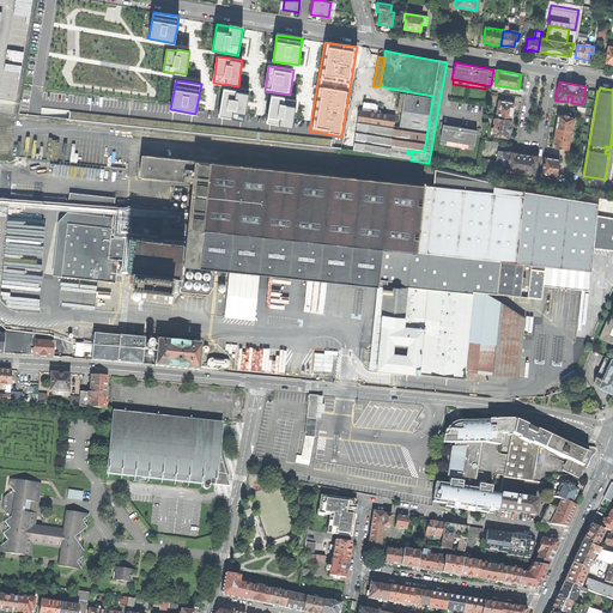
[(249,93),(224,90),(219,116),(244,120),(248,103),(249,93)]
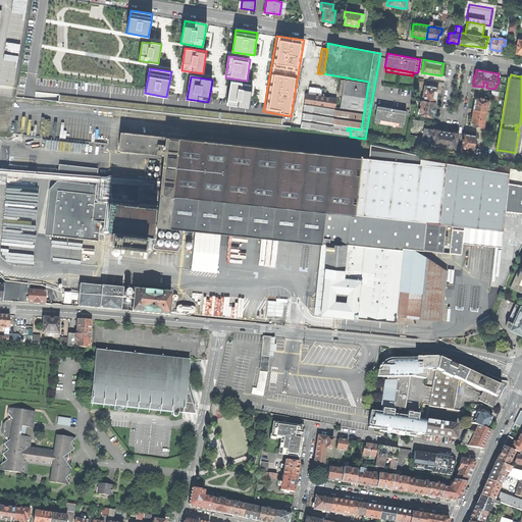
[(334,108),(332,124),(347,127),(361,129),(368,84),(344,81),(340,108),(334,108)]
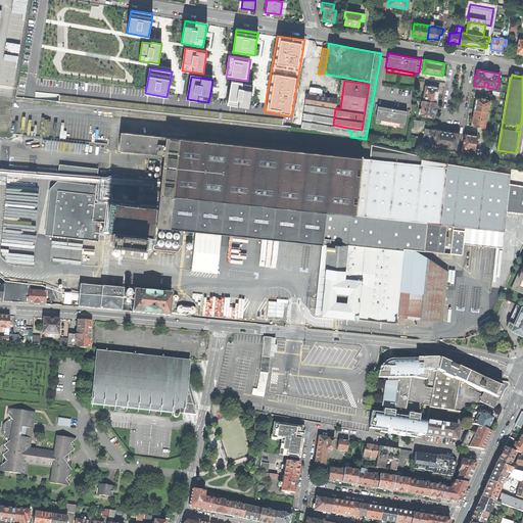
[(252,86),(231,83),(228,105),(249,108),(252,86)]
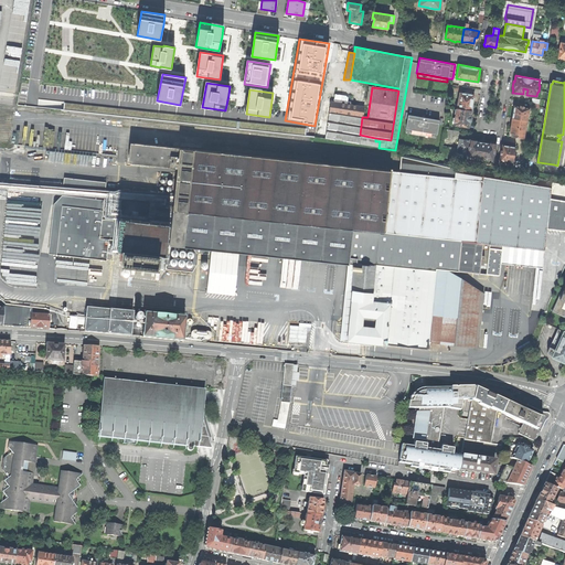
[(459,96),(457,108),(471,110),(472,105),(475,95),(460,93),(459,96)]
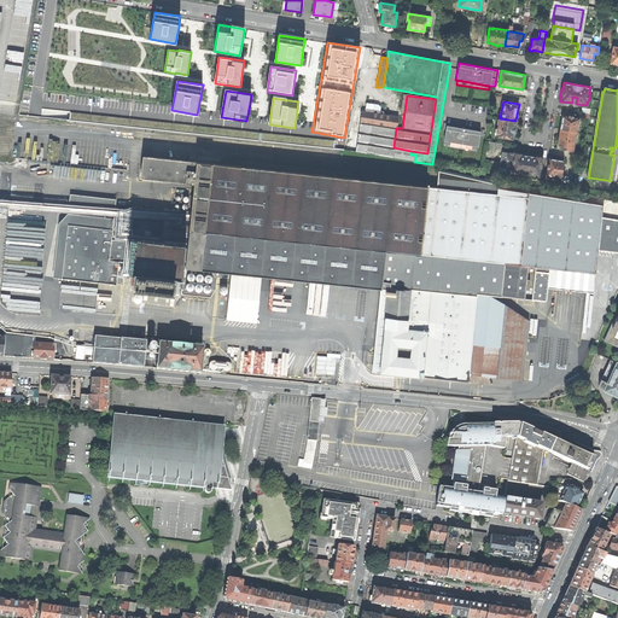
[(362,111),(355,152),(392,158),(394,147),(396,128),(398,117),(379,115),(362,111)]
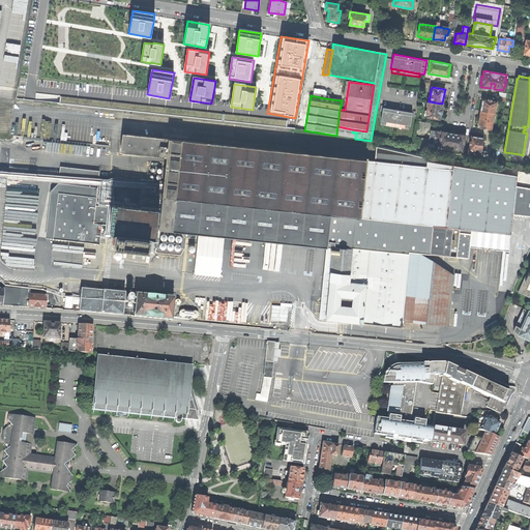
[(492,99),(488,99),(482,99),(481,106),(480,111),(494,113),(495,114),(497,101),(492,100),(492,99)]
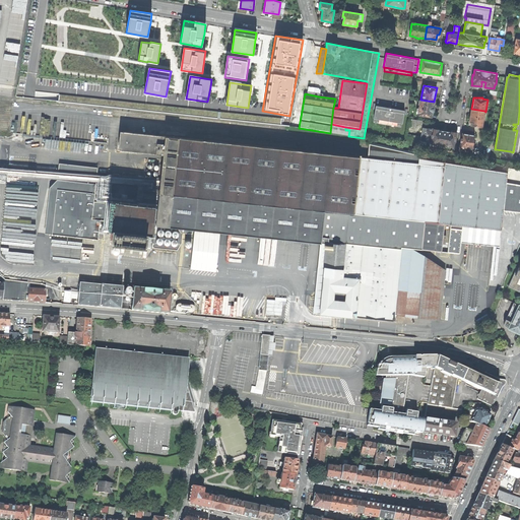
[(418,113),(417,115),(423,116),(427,117),(427,116),(432,117),(433,112),(434,112),(434,110),(434,108),(434,107),(434,102),(420,100),(418,109),(418,113)]
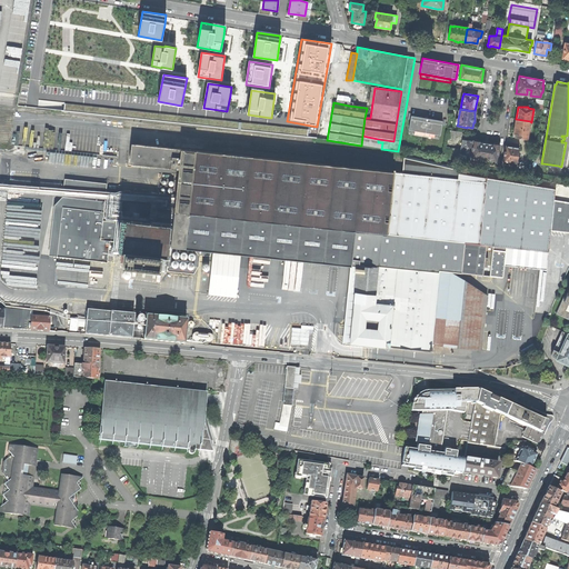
[(410,116),(408,130),(409,130),(439,136),(440,136),(442,121),(410,116)]
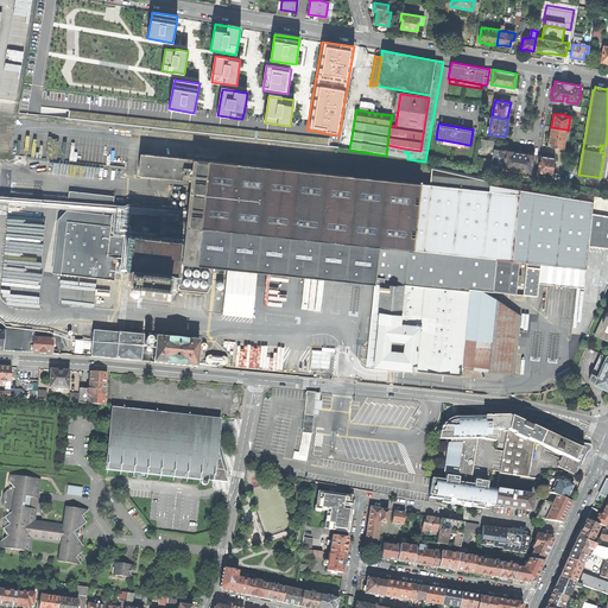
[(567,130),(551,127),(550,134),(549,143),(551,144),(551,147),(563,149),(567,130)]
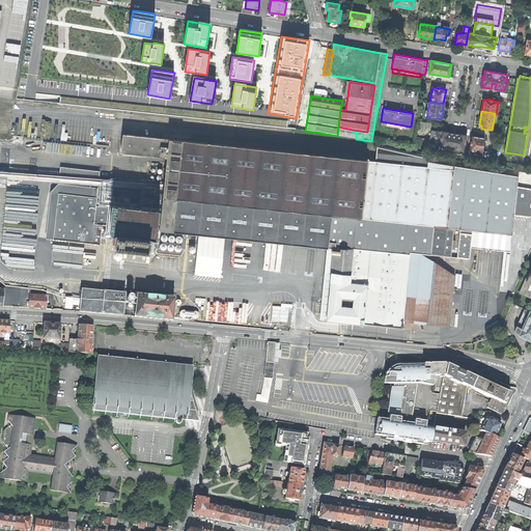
[(409,130),(410,127),(382,121),(381,124),(409,130)]
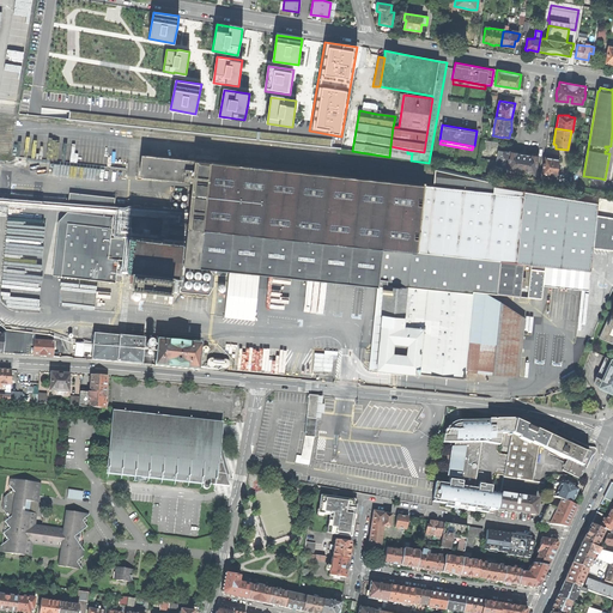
[(411,161),(412,153),(407,153),(407,150),(390,146),(389,157),(411,161)]
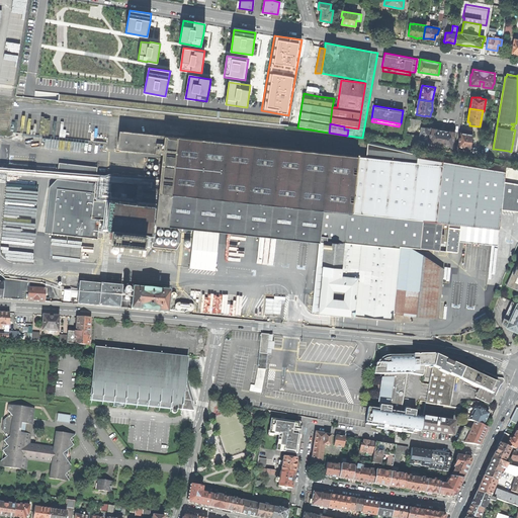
[(431,127),(431,128),(430,135),(429,143),(435,144),(435,143),(446,145),(446,146),(452,147),(454,132),(453,131),(450,130),(449,131),(448,131),(448,132),(443,131),(437,130),(438,128),(436,128),(436,127),(433,126),(432,127),(431,127)]
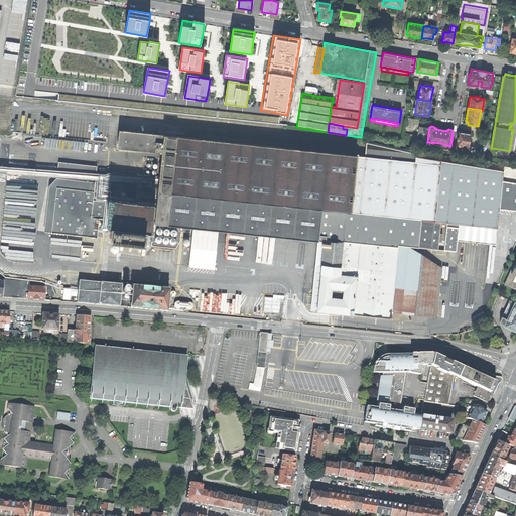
[(354,314),(392,318),(393,312),(409,314),(437,317),(442,273),(400,247),(401,246),(439,250),(458,252),(459,241),(497,245),(499,229),(501,210),(515,211),(515,165),(506,164),(492,161),(492,162),(482,161),(482,162),(415,152),(367,141),(367,144),(367,148),(366,157),(358,156),(178,137),(164,135),(120,131),(118,148),(154,152),(162,153),(161,163),(158,163),(157,176),(145,174),(142,202),(135,201),(136,196),(141,196),(142,184),(137,184),(137,178),(113,175),(96,173),(97,166),(59,161),(56,187),(51,233),(98,238),(100,219),(109,219),(108,227),(115,227),(114,238),(131,240),(144,241),(145,231),(153,232),(152,242),(152,244),(154,245),(176,248),(180,240),(181,231),(191,232),(191,227),(318,241),(325,241),(321,264),(321,272),(319,272),(318,278),(320,278),(317,307),(317,310),(354,314)]
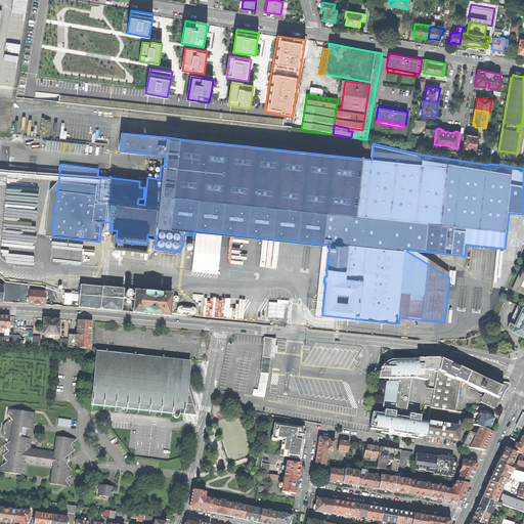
[(423,144),(423,147),(427,148),(428,143),(434,144),(435,136),(425,134),(424,138),(423,144)]
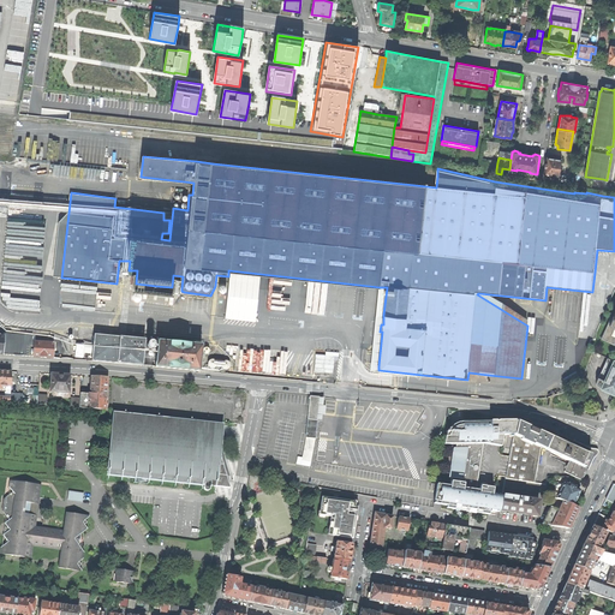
[(545,168),(544,174),(559,177),(561,160),(551,159),(547,157),(545,163),(544,168),(545,168)]
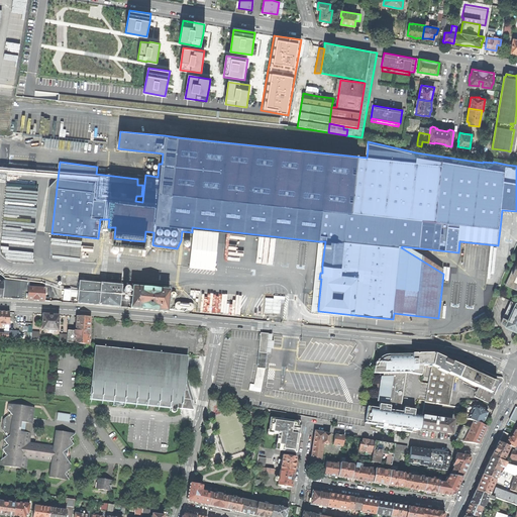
[(404,134),(403,140),(417,142),(418,136),(404,134)]
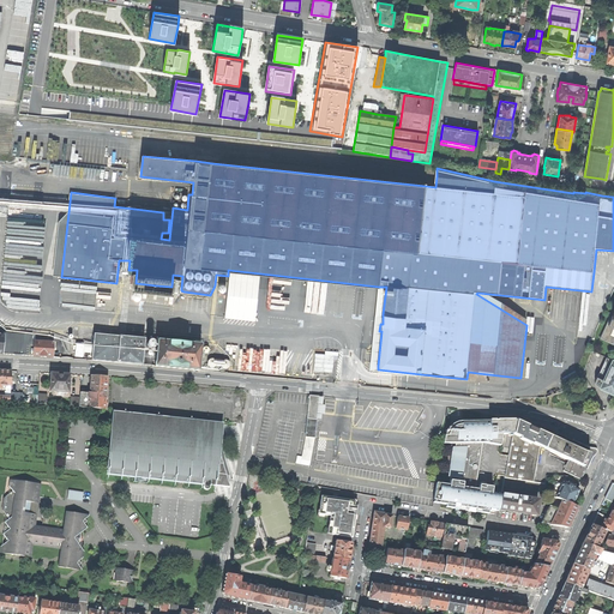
[(42,301),(42,281),(4,280),(4,284),(12,284),(12,288),(1,288),(1,298),(6,298),(7,290),(22,290),(20,300),(42,301)]
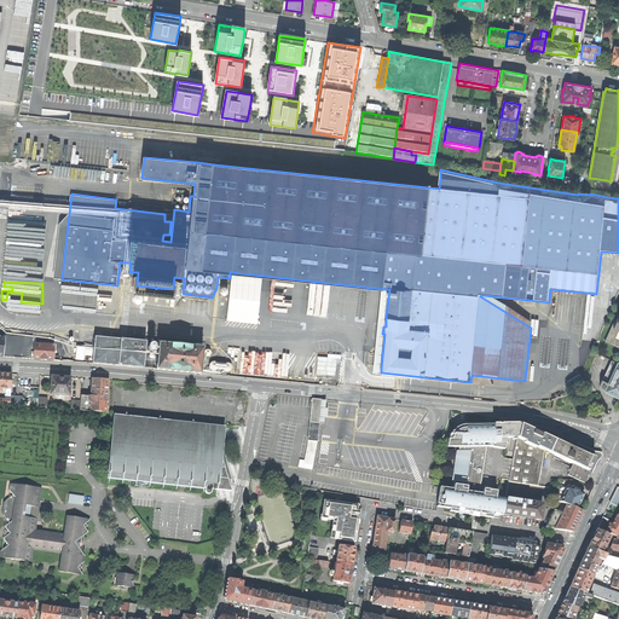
[(618,314),(617,319),(615,318),(605,341),(618,348),(618,347),(618,346),(618,314)]
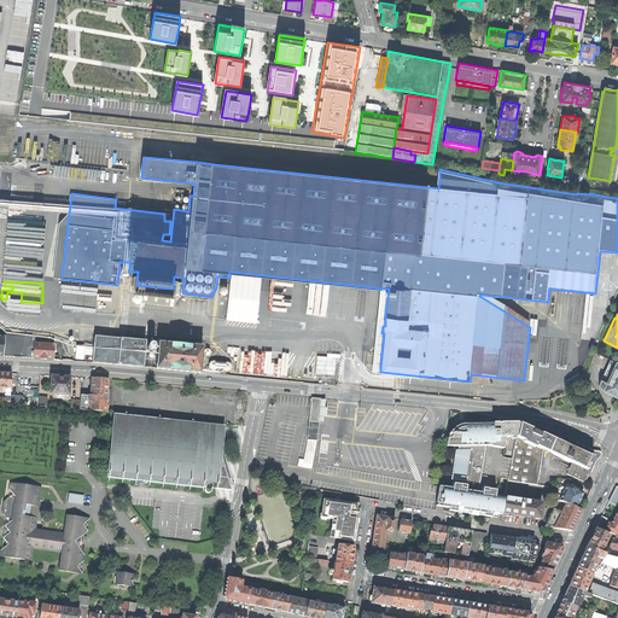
[(33,338),(4,336),(4,338),(3,357),(33,359),(34,344),(31,344),(33,338)]
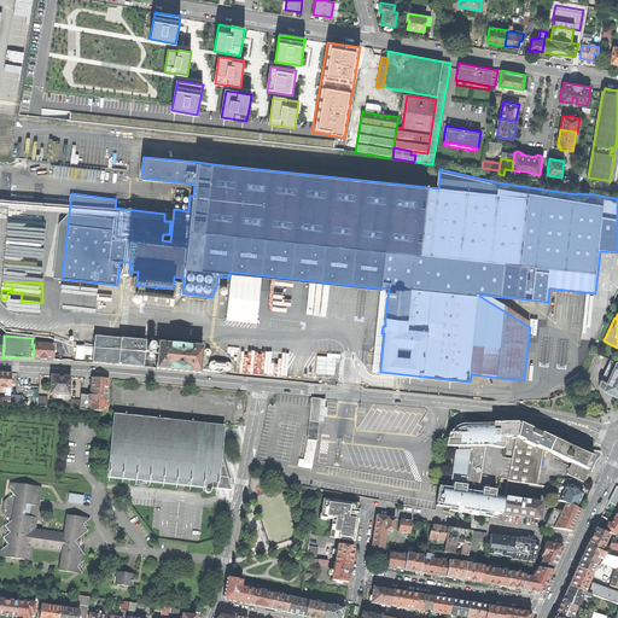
[(94,337),(93,362),(118,365),(141,367),(144,342),(121,340),(94,337)]
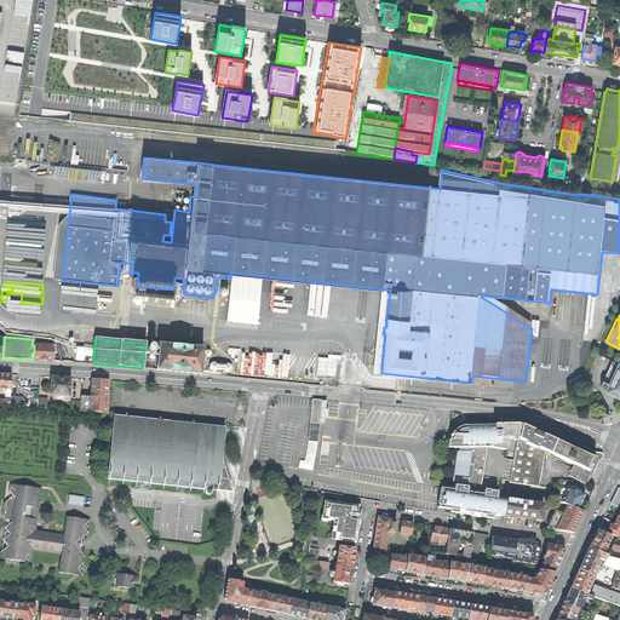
[(59,344),(50,344),(50,346),(56,346),(55,361),(61,362),(61,345),(59,344)]
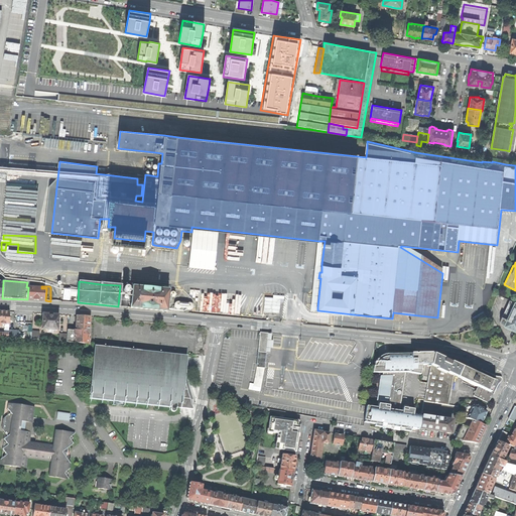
[(132,286),(130,308),(167,311),(167,308),(168,298),(169,290),(132,286)]
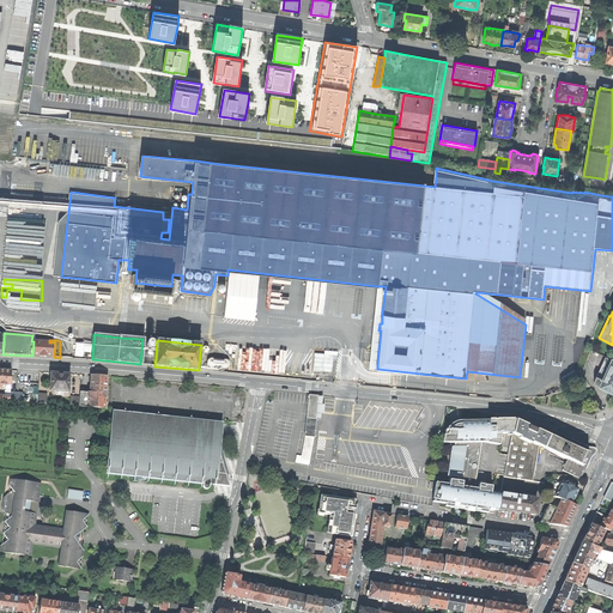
[(55,343),(49,343),(34,341),(32,356),(54,357),(55,343)]
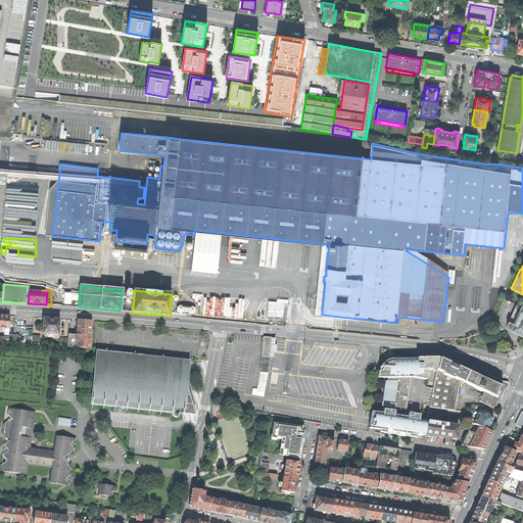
[(268,301),(268,317),(284,317),(284,300),(268,301)]
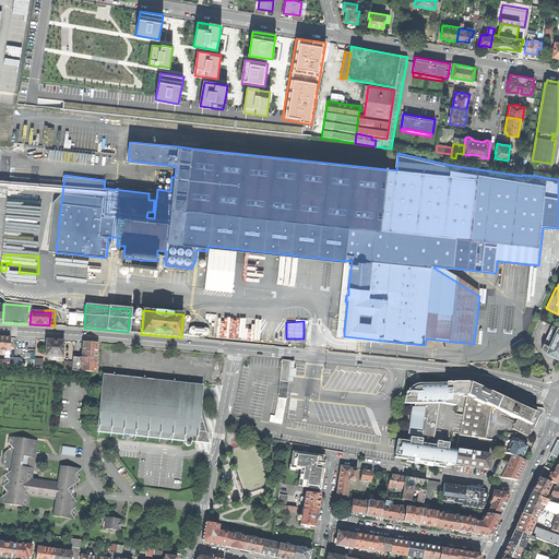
[(550,345),(558,328),(552,325),(545,343),(543,347),(543,349),(544,351),(547,353),(550,345)]
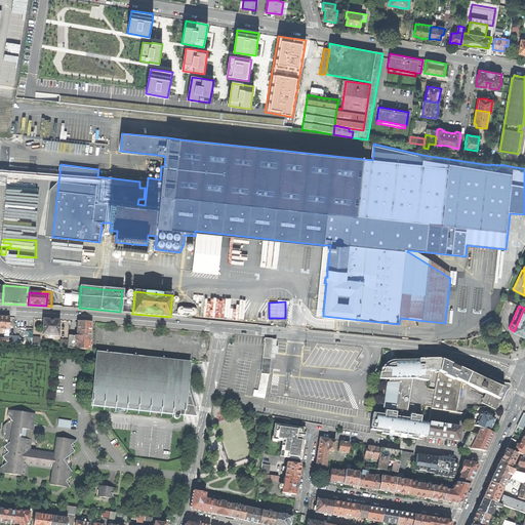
[(514,331),(524,335),(524,308),(517,324),(514,331)]
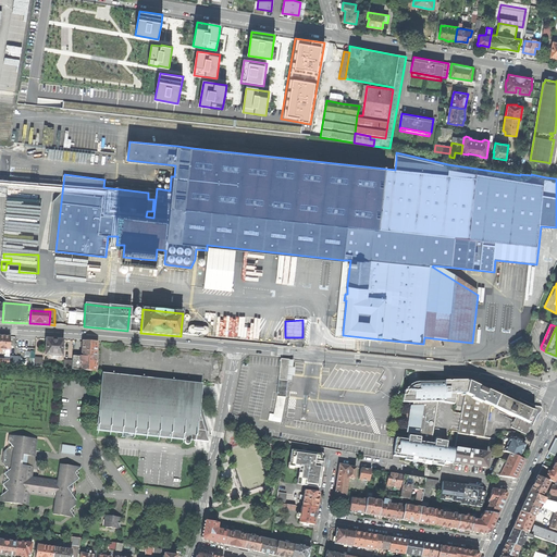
[(0,336),(0,349),(10,350),(10,337),(0,336)]
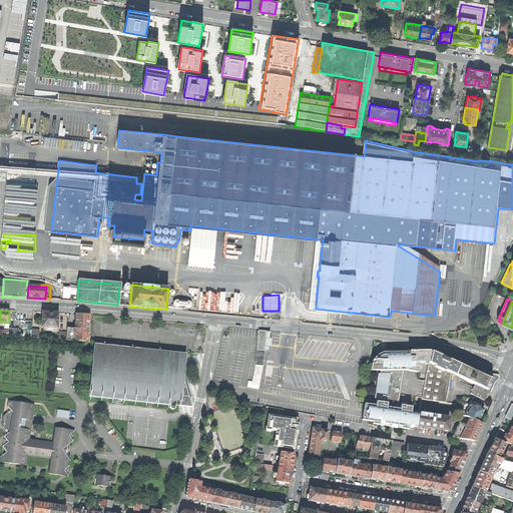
[(58,314),(43,313),(41,328),(57,329),(58,314)]
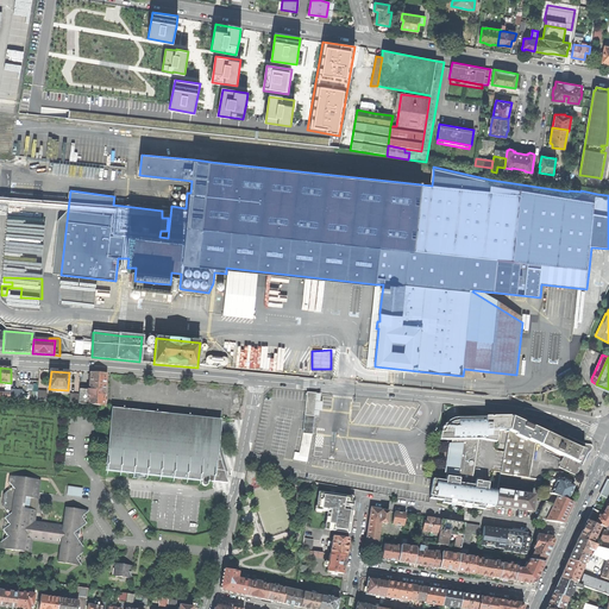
[(90,374),(89,390),(105,391),(106,375),(90,374)]
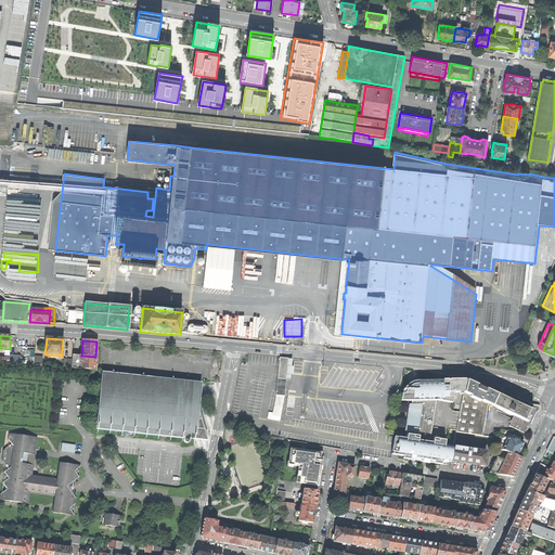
[(72,358),(72,360),(72,369),(80,369),(81,356),(79,356),(79,358),(72,358)]
